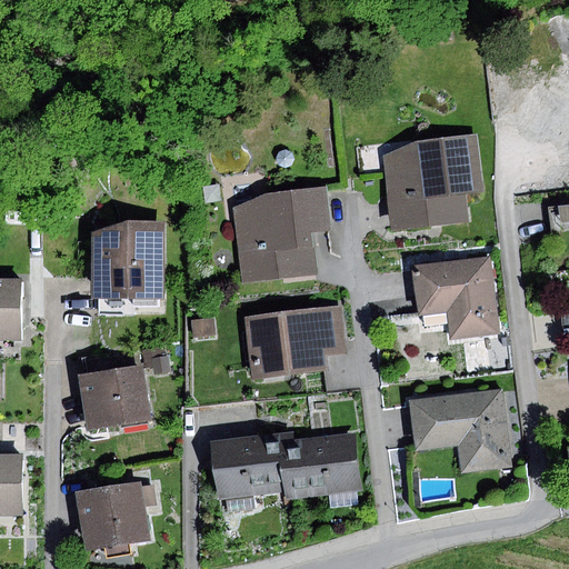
[(531,138),(551,136),(548,97),(540,90),(513,127),(531,138)]
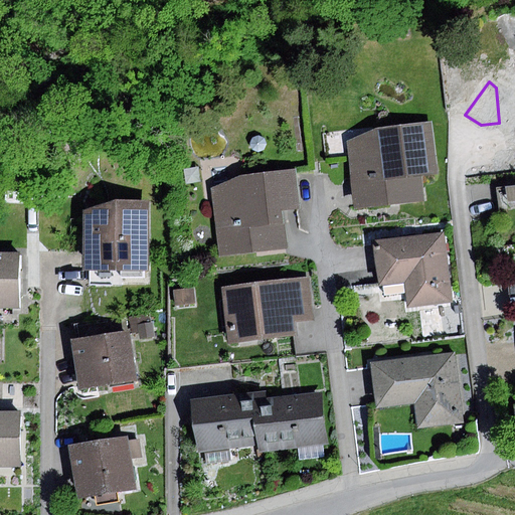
[(514,81),(500,89),(507,156),(514,154),(514,81)]
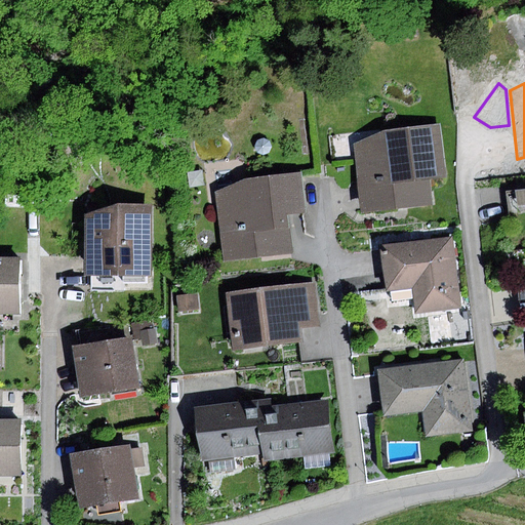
[(387,130),(353,146),(361,214),(433,207),(431,180),(447,178),(441,124),(387,130)]
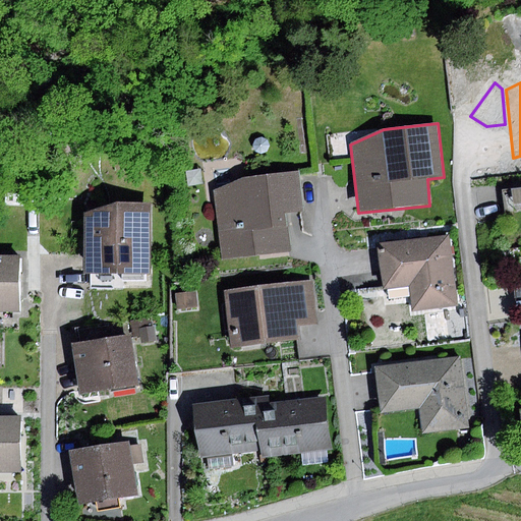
[(246,178),(214,191),(222,259),(291,251),(286,212),(303,210),(298,172),(246,178)]
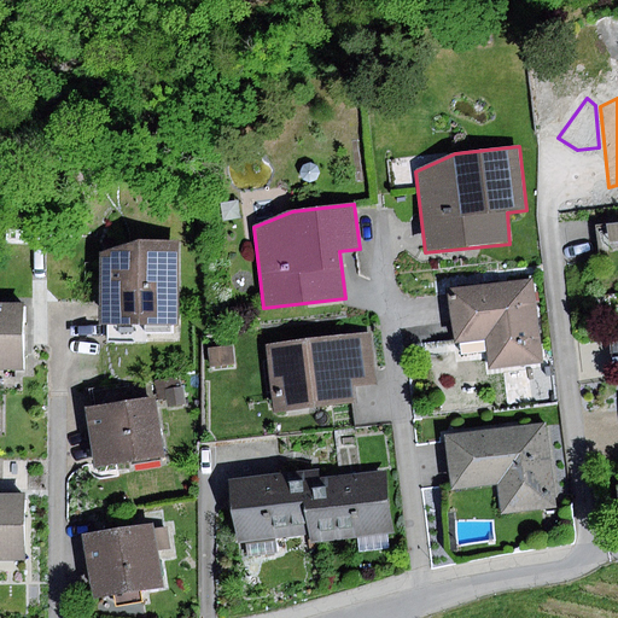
[(617,251),(617,221),(596,225),(599,254),(617,251)]
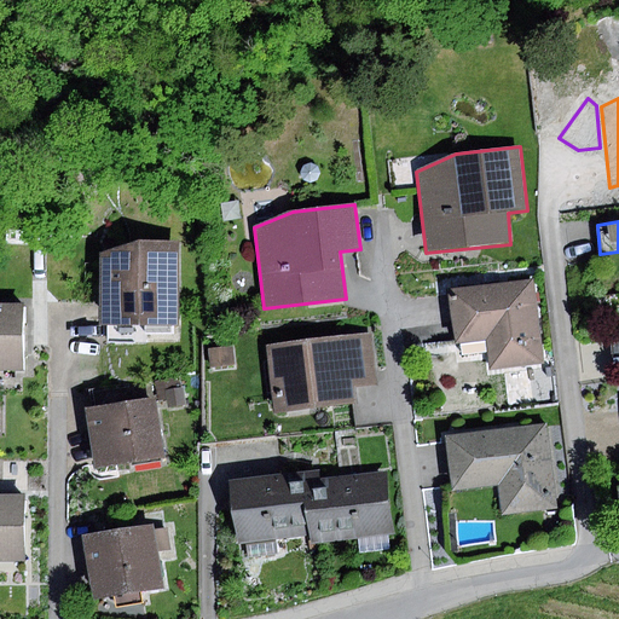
[(127,242),(103,255),(100,329),(179,328),(181,243),(127,242)]
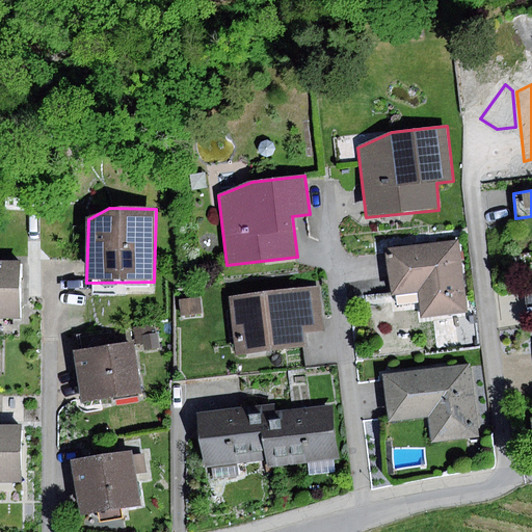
[(457,242),(386,250),(391,297),(418,294),(420,320),(466,315),(457,242)]
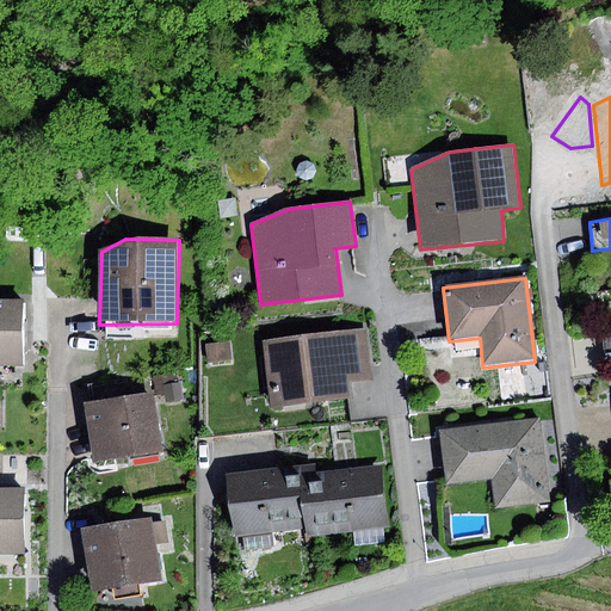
[(23,301),(0,300),(0,365),(23,365),(23,301)]
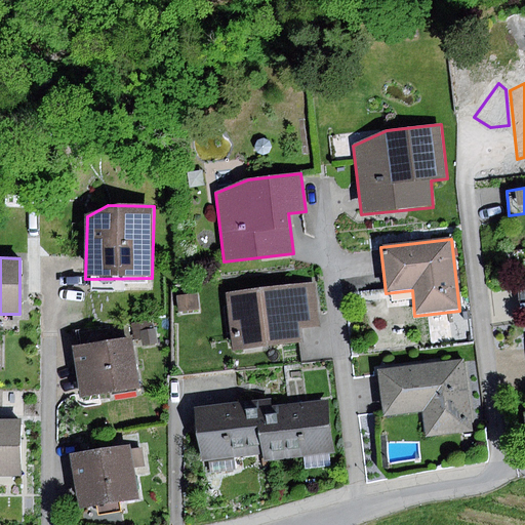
[(314,284),(227,295),(234,353),(304,344),(301,327),(319,325),(314,284)]
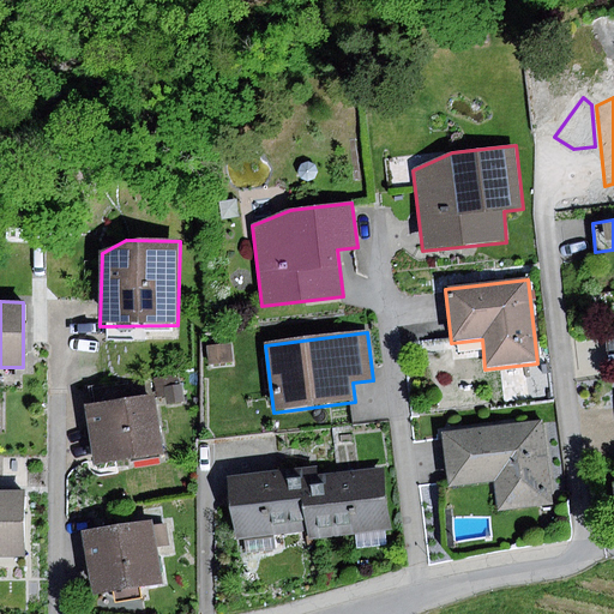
[(232,344),(208,347),(210,365),(233,362),(232,344)]
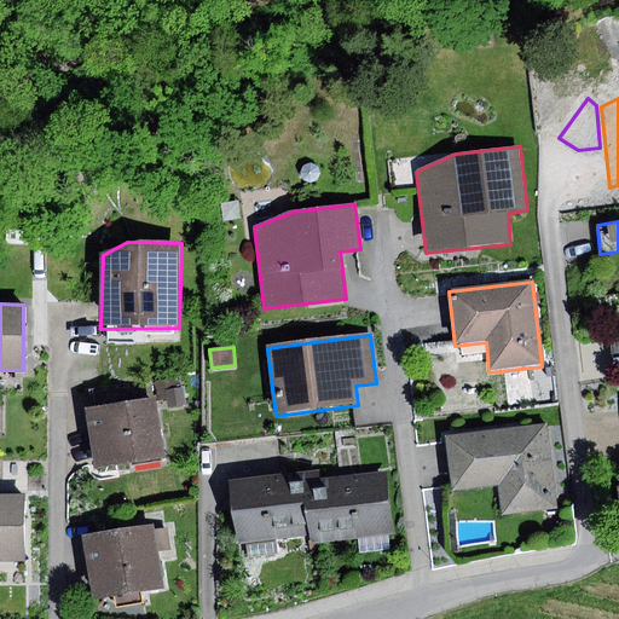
[(91,389),(93,406),(156,397),(162,397),(160,379),(91,389)]
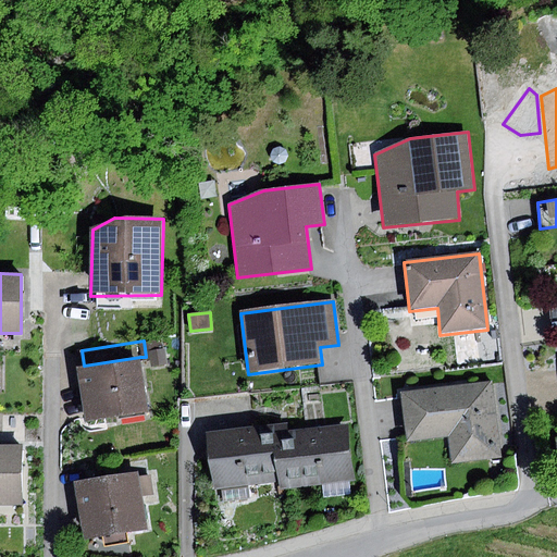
[(164,349),(149,351),(151,368),(166,366),(164,349)]
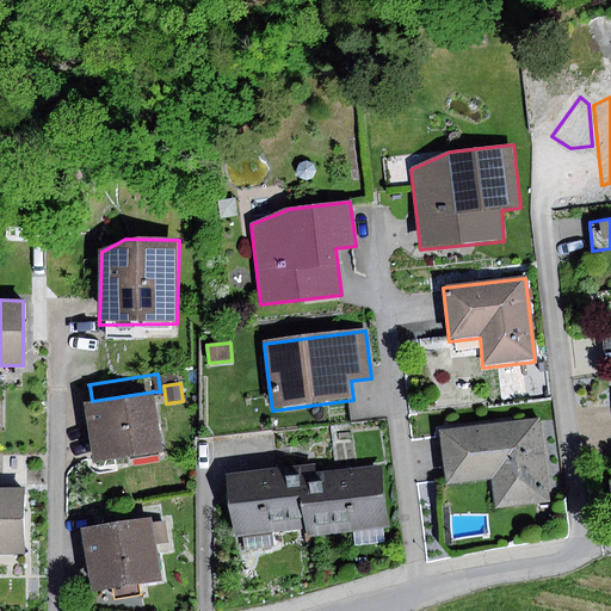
[(92,401),(85,403),(94,464),(164,452),(154,392),(92,401)]
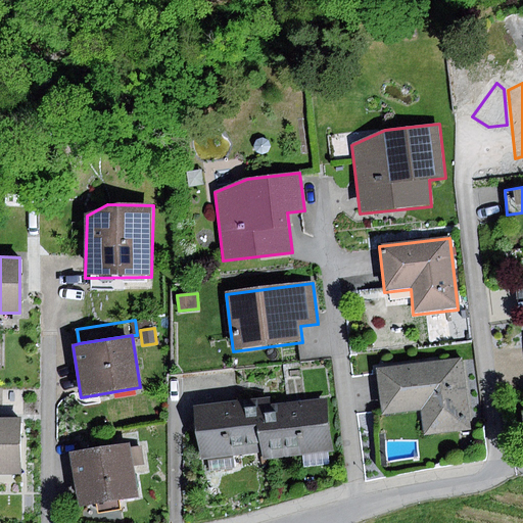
[(462,360),(378,370),(384,415),(423,410),(427,437),(471,431),(462,360)]
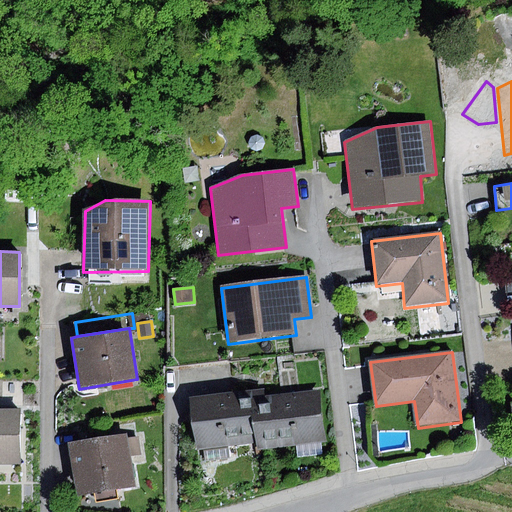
[(263,390),(191,398),(197,449),(259,443),(259,451),(327,443),(321,391),(264,397),(263,390)]
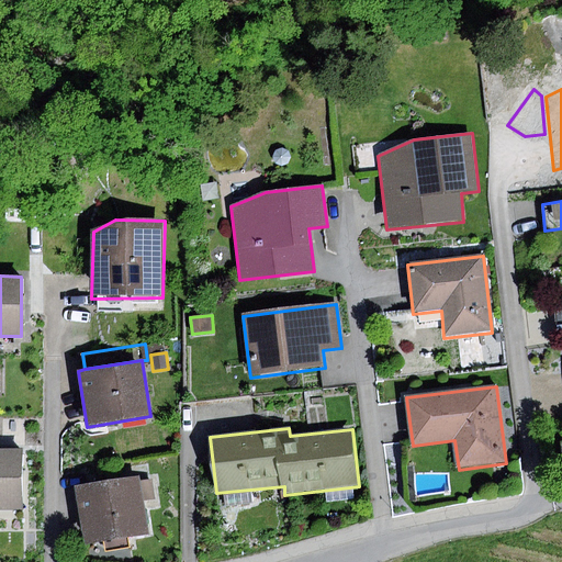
[(23,450),(0,449),(0,509),(22,510),(23,450)]
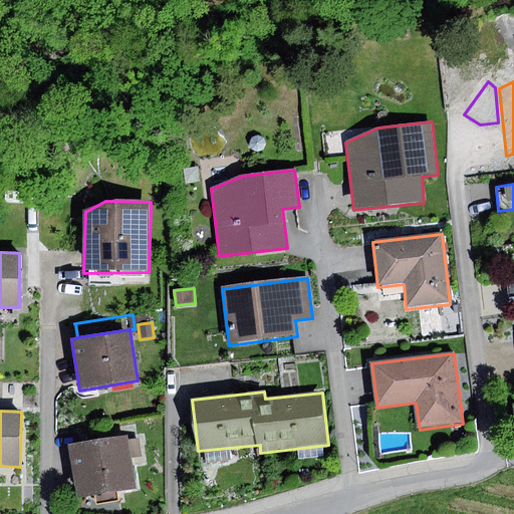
[(129,435),(68,445),(76,496),(136,486),(132,458),(142,456),(139,439),(130,441),(129,435)]
